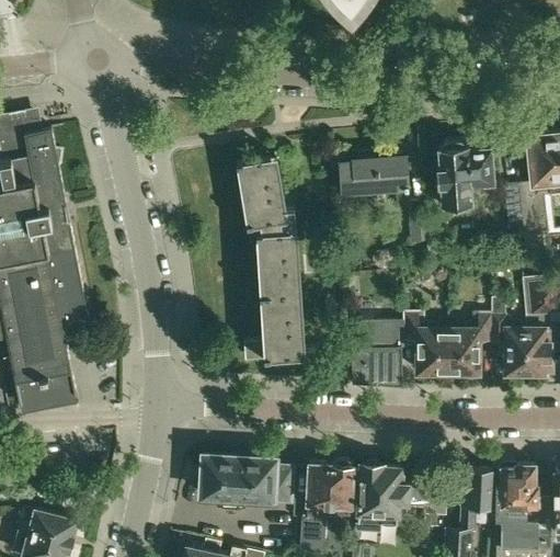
[(338,0),(342,3),(350,10),(356,2),(357,0),(338,0)]
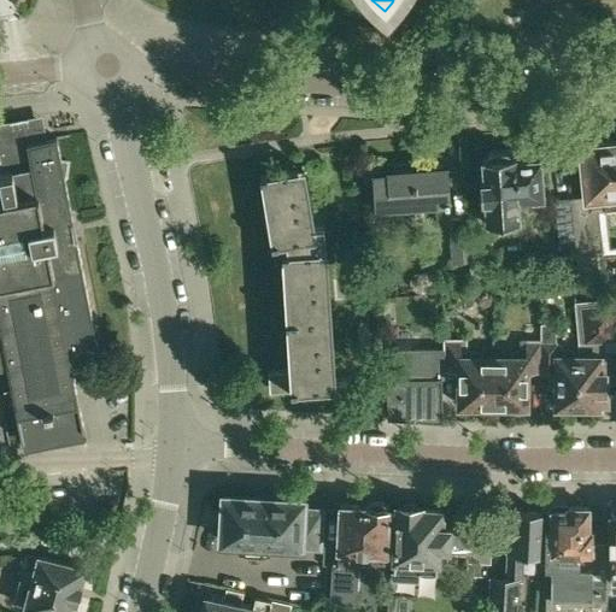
[(3,199),(4,205),(0,205),(0,374),(6,372),(16,421),(21,447),(83,436),(72,382),(68,359),(97,354),(56,143),(44,146),(40,128),(0,135),(0,194),(1,200),(3,199)]
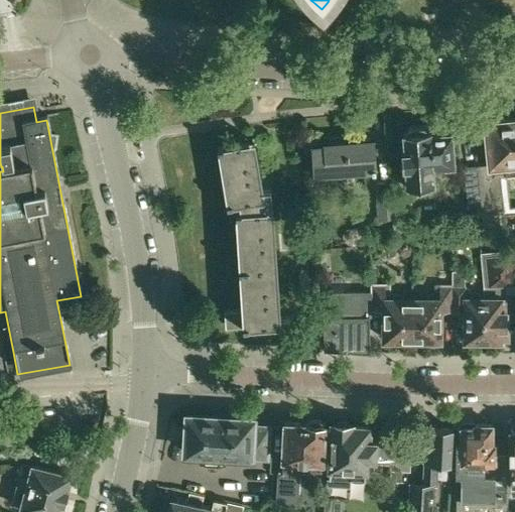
[(480,210),(481,220),(483,238),(514,234),(514,210),(510,211),(507,180),(514,179),(514,122),(485,126),(489,168),(476,169),(480,210)]
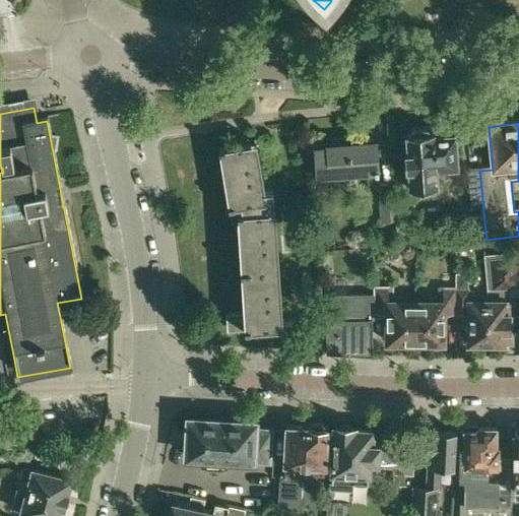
[(457,170),(454,137),(434,139),(433,134),(429,135),(427,131),(413,132),(410,136),(406,137),(408,156),(403,157),(404,172),(409,171),(410,192),(437,190),(436,172),(457,170)]
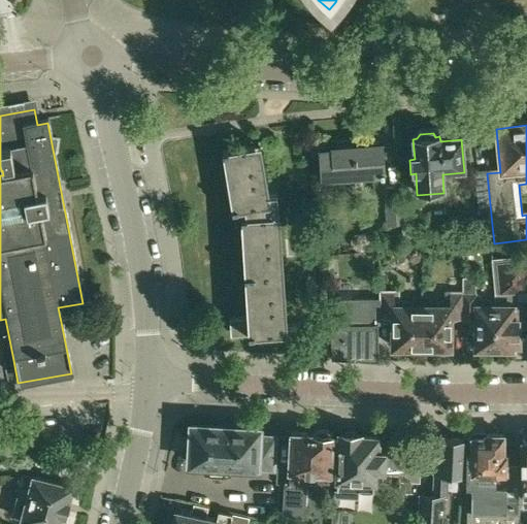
[(385,196),(381,150),(351,152),(350,148),(336,149),(336,153),(317,155),(319,185),(373,181),(374,197),(385,196)]
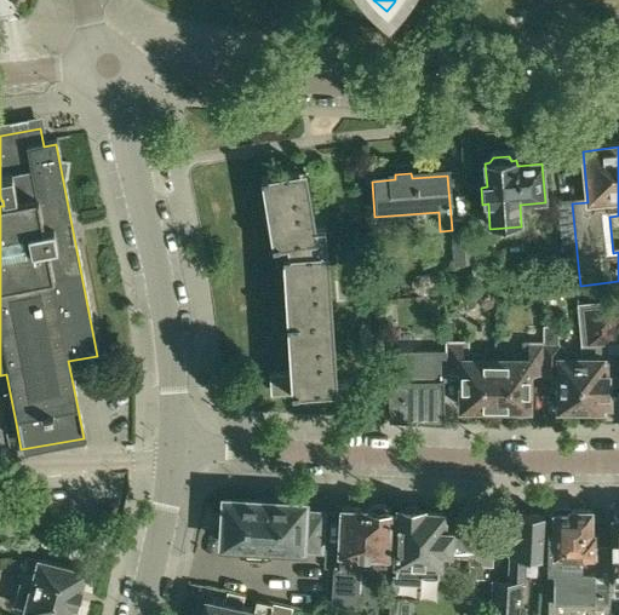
[(287,262),(294,377),(271,378),(273,398),(299,396),(299,395),(328,394),(321,256),(311,258),(299,177),(269,182),(269,179),(263,180),(263,185),(265,185),(275,247),(273,247),(274,252),(281,251),(281,248),(290,247),(291,257),(285,258),(285,262),(287,262)]
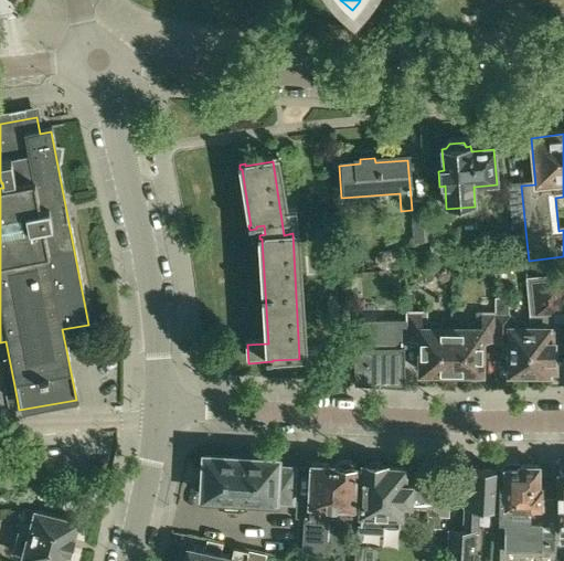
[(525,230),(521,186),(506,187),(510,232),(525,230)]
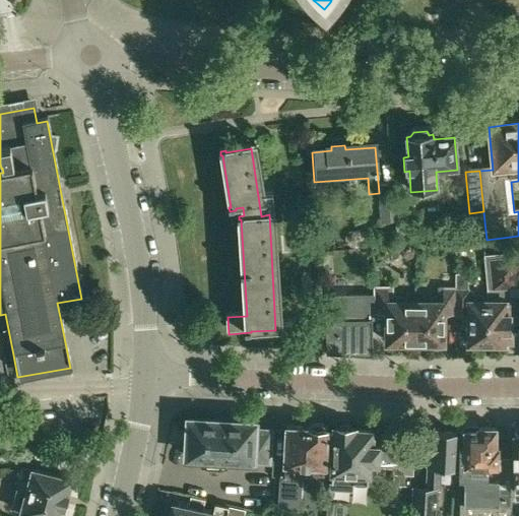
[(397,221),(395,199),(379,200),(381,222),(397,221)]
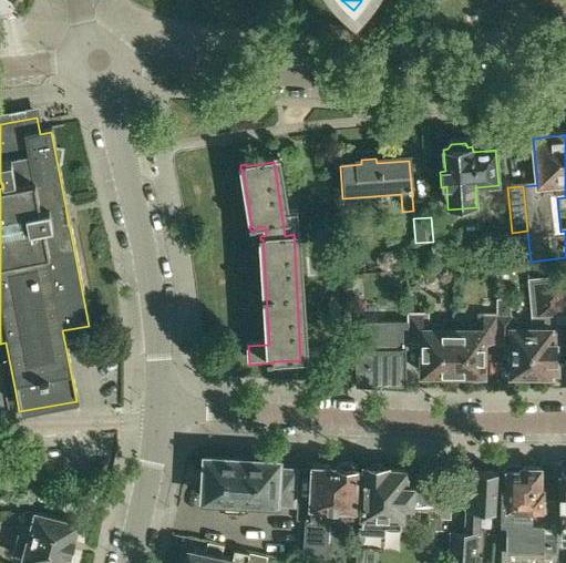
[(496,316),(497,345),(497,347),(512,346),(513,378),(517,378),(517,384),(542,382),(541,378),(557,378),(557,347),(556,347),(556,331),(555,331),(555,317),(565,317),(565,299),(565,284),(535,284),(536,318),(532,318),(532,331),(512,331),(512,318),(511,302),(496,302),(496,316)]
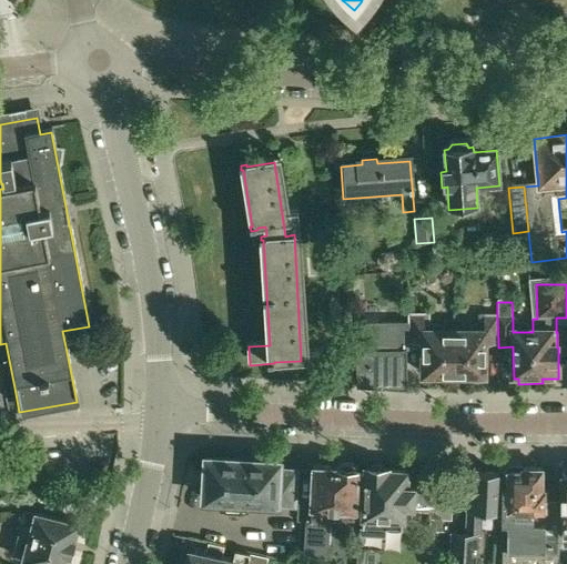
[(423,380),(454,379),(454,334),(438,334),(438,328),(428,328),(428,316),(408,316),(408,325),(408,345),(422,345),(423,380)]
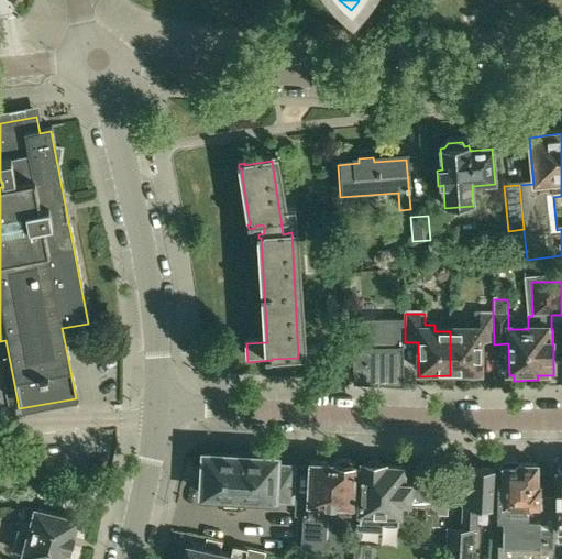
[(480,342),(494,342),(493,314),(475,314),(475,325),(464,325),(464,331),(450,331),(450,375),(467,374),(467,377),(467,379),(469,381),(470,382),(473,382),(474,382),(477,382),(478,381),(480,377),(480,375),(480,342)]
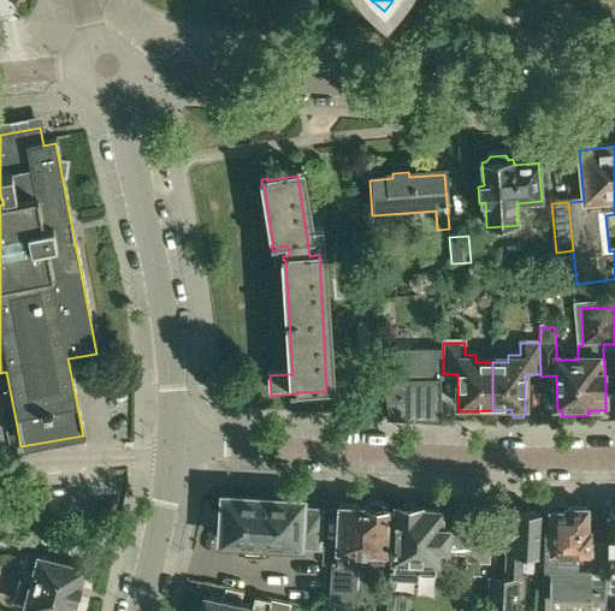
[(443,381),(443,374),(443,353),(395,355),(395,387),(385,387),(385,423),(439,423),(439,381),(443,381)]
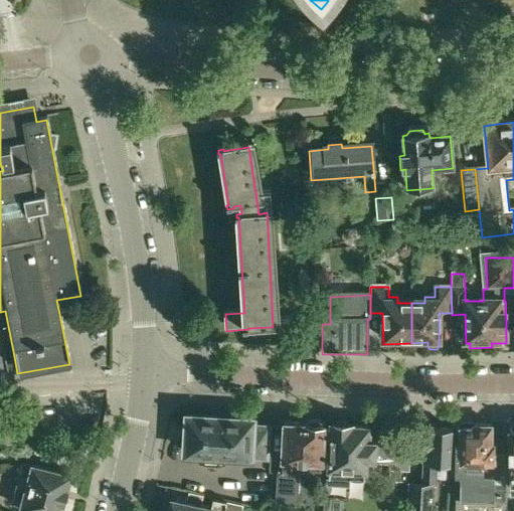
[(202,462),(220,464),(236,465),(236,481),(265,482),(266,460),(267,439),(251,439),(252,420),(186,417),(186,429),(183,430),(181,431),(179,433),(178,437),(179,439),(180,441),(182,443),(185,445),(184,455),(203,456),(202,462)]
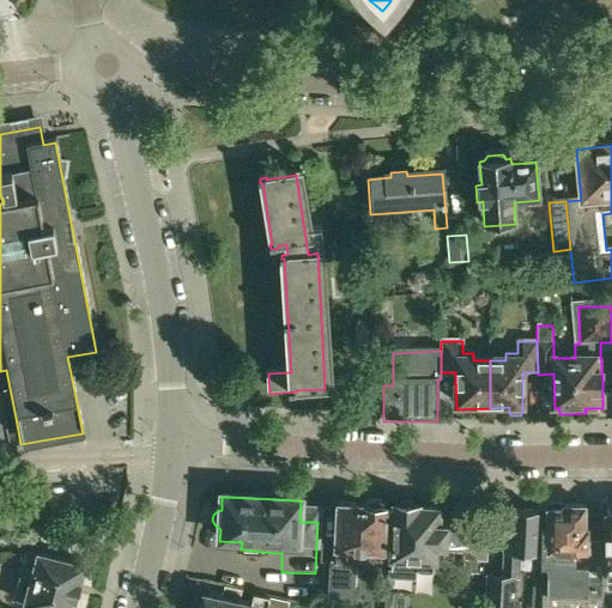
[(335,549),(337,549),(335,565),(328,564),(327,605),(355,606),(356,567),(362,563),(381,564),(382,553),(383,552),(386,508),(383,508),(381,504),(370,503),(365,506),(363,506),(363,508),(356,508),(356,506),(337,505),(335,549)]
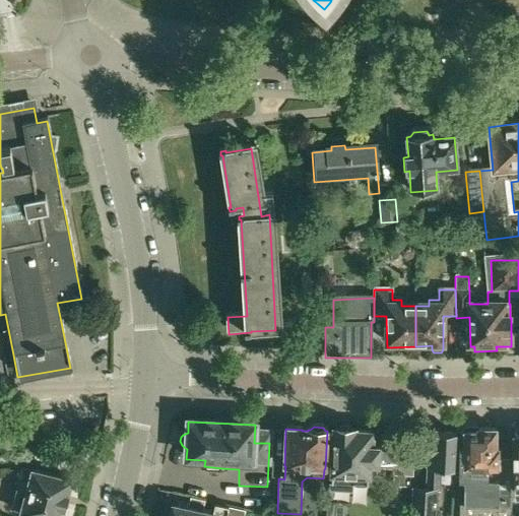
[(339,431),(335,431),(334,442),(333,442),(333,444),(334,444),(333,457),(328,456),(326,493),(350,494),(350,486),(368,487),(368,476),(376,476),(377,468),(393,469),(393,475),(413,476),(414,450),(373,448),(374,439),(371,439),(371,434),(355,434),(357,433),(351,432),(348,429),(342,429),(339,431)]
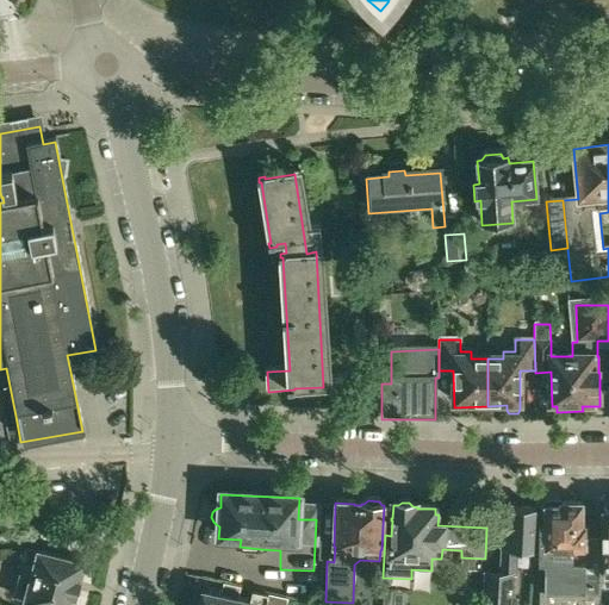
[(546,507),(545,507),(542,509),(541,510),(540,511),(540,513),(540,535),(546,536),(546,555),(540,555),(539,569),(539,596),(535,596),(534,604),(600,604),(601,542),(586,541),(586,528),(583,528),(583,505),(561,505),(561,507),(546,507)]
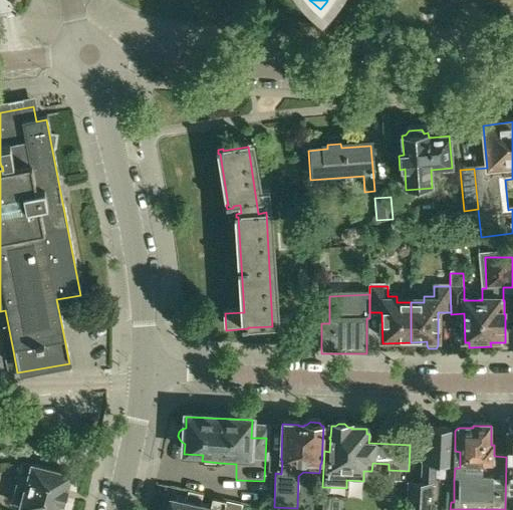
[(424,430),(421,484),(408,484),(407,509),(430,509),(432,486),(435,486),(436,464),(450,465),(452,431),(424,430)]
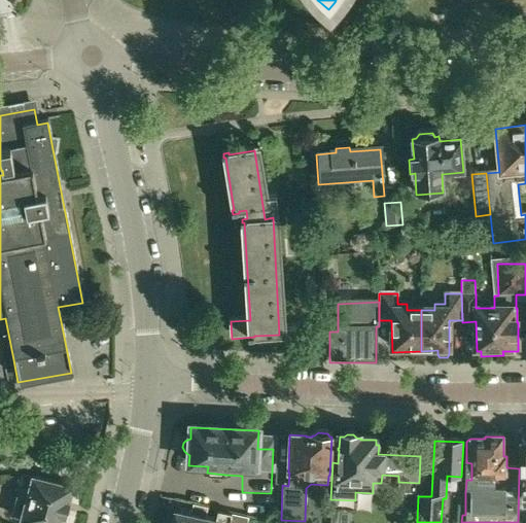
[(63,518),(70,489),(32,479),(31,480),(20,477),(9,519),(20,521),(20,522),(65,522),(66,520),(63,518)]
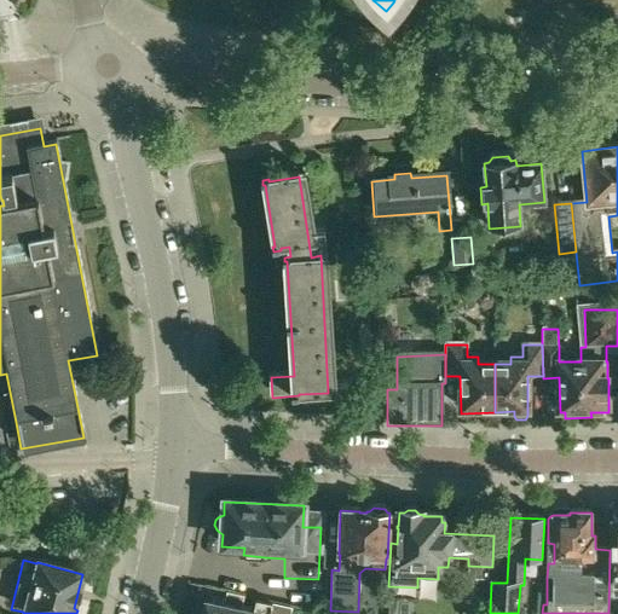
[(253,612),(203,601),(201,613),(290,613),(292,610),(255,603),(253,612)]
